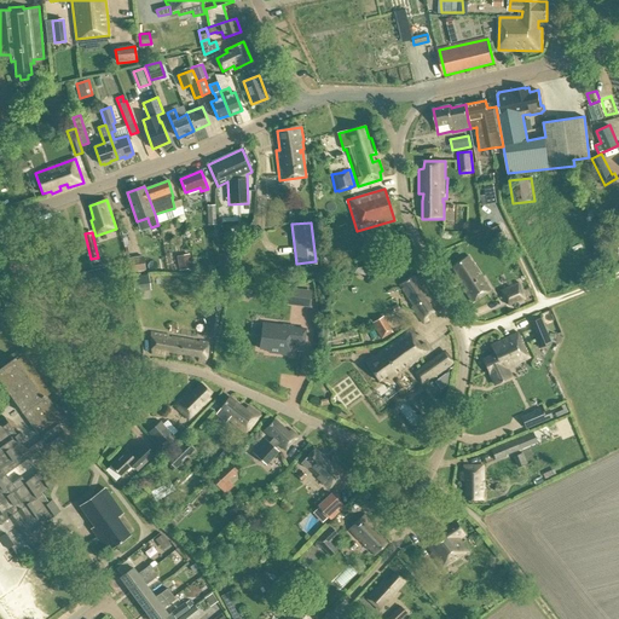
[(189,254),(177,256),(179,271),(192,268),(189,254)]
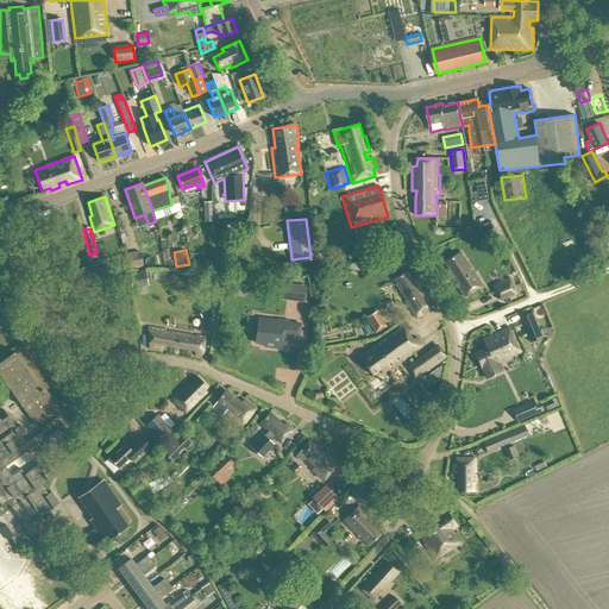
[(125,255),(127,269),(144,265),(142,251),(125,255)]
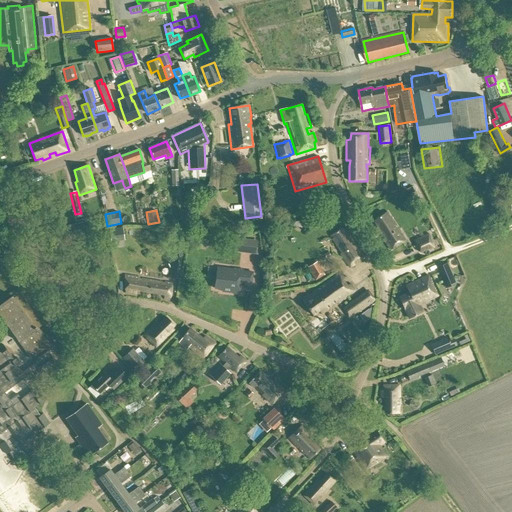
[(192,211),(180,211),(180,225),(192,225),(192,211)]
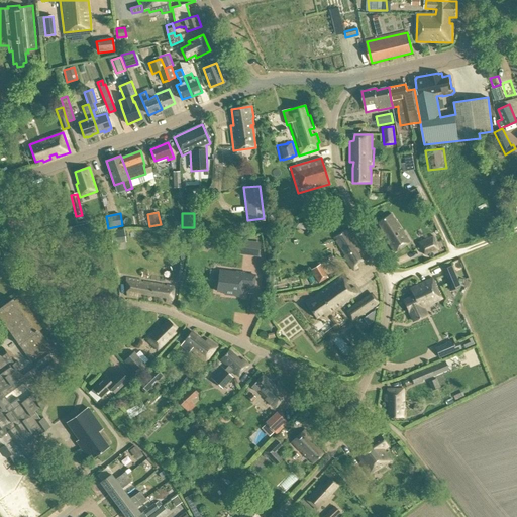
[(395,252),(410,242),(391,214),(378,222),(382,228),(380,229),(384,235),(386,234),(389,239),(387,240),(395,252)]
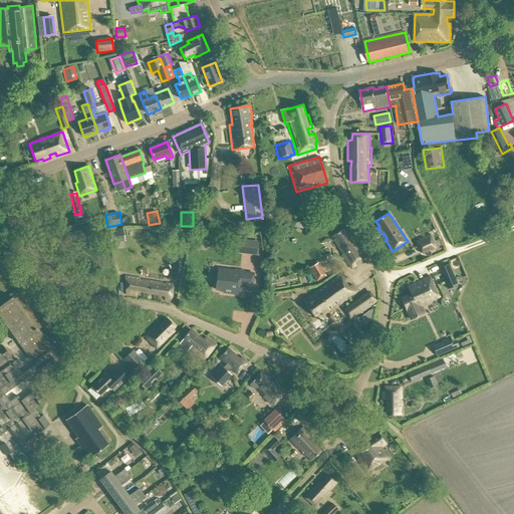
[(72,236),(90,232),(88,222),(70,227),(72,236)]
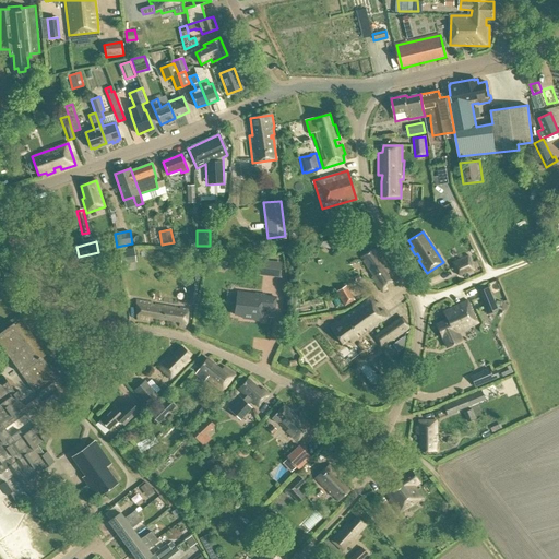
[(134,262),(133,249),(119,251),(120,264),(134,262)]
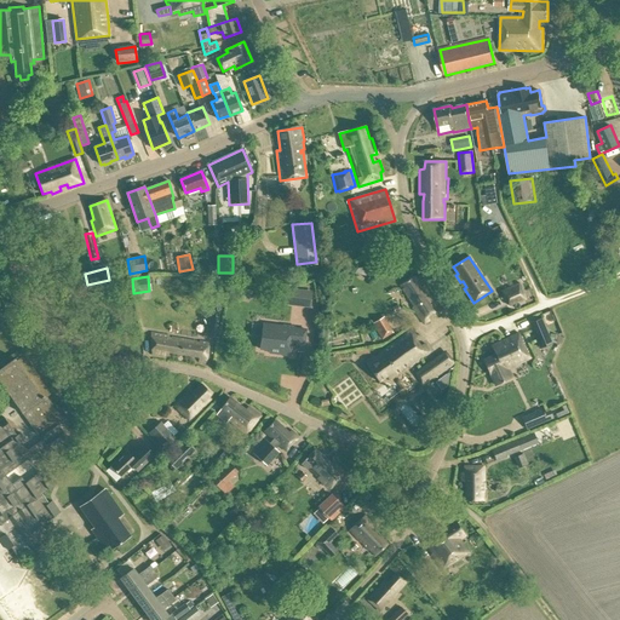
[(414,306),(412,308),(424,325),(429,321),(425,314),(431,310),(435,316),(441,313),(423,286),(420,288),(413,277),(400,286),(414,306)]
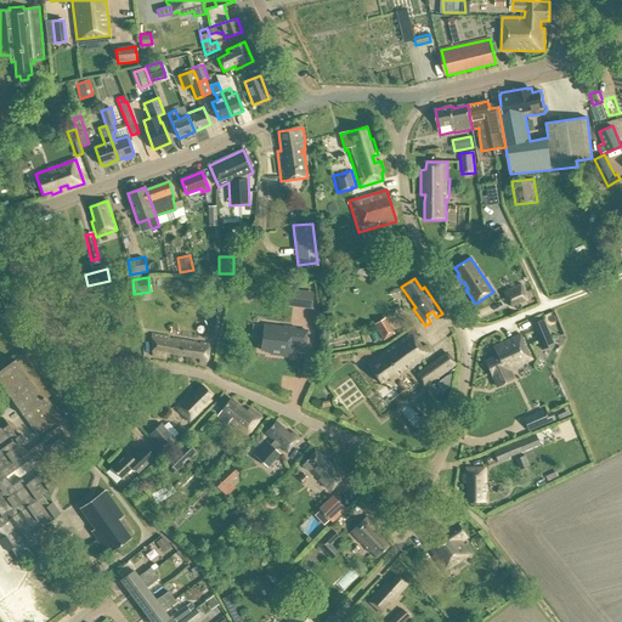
[(521,304),(529,301),(521,283),(502,292),(509,309),(521,304)]
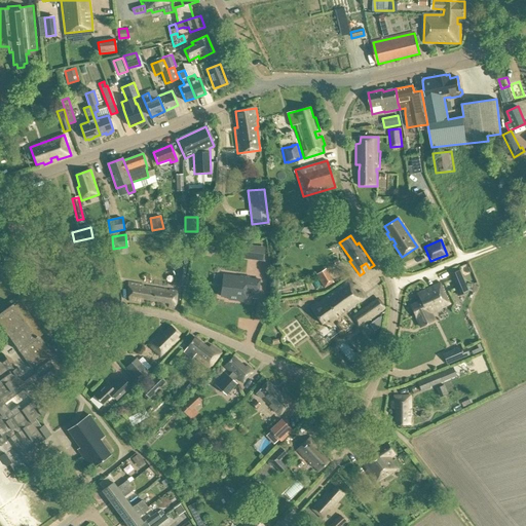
[(238,243),(236,258),(264,261),(265,247),(238,243)]
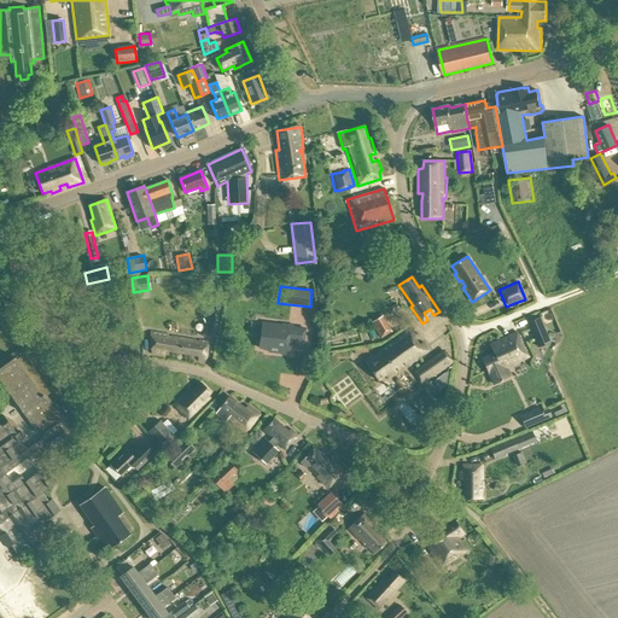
[(216,337),(219,315),(211,314),(209,336),(216,337)]
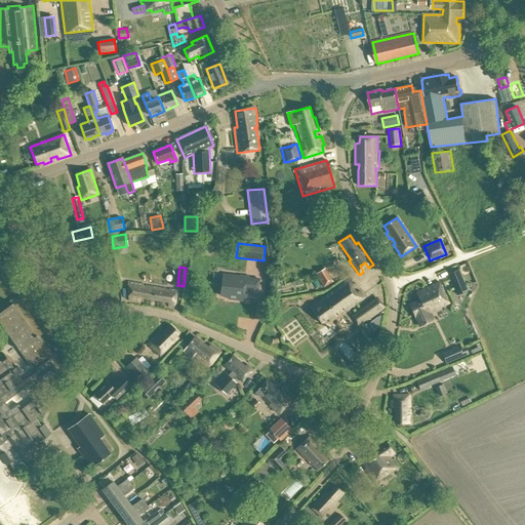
[(324,269),(315,274),(322,287),(331,282),(324,269)]
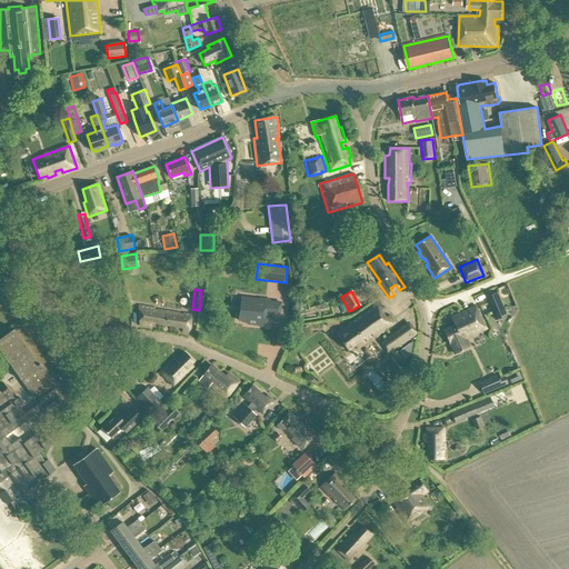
[(507,316),(498,292),(486,298),(495,320),(507,316)]
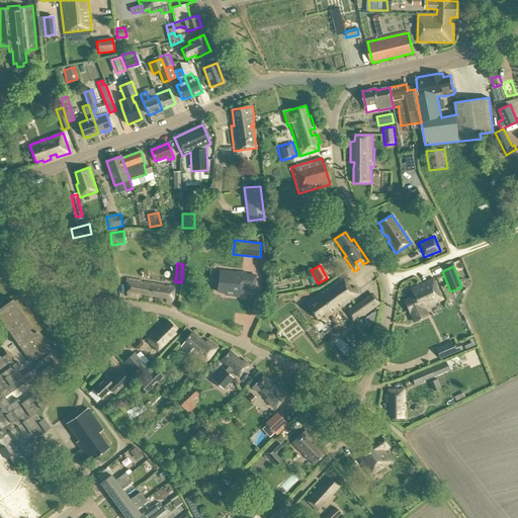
[(237,272),(229,271),(228,273),(224,272),(222,281),(219,280),(218,291),(225,292),(225,294),(244,297),(244,293),(242,293),(243,285),(247,286),(247,288),(254,289),(256,276),(247,275),(247,273),(237,272)]
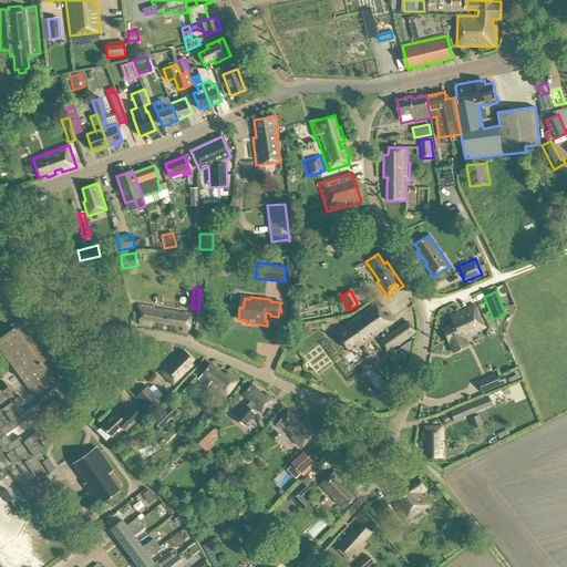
[(377,303),(342,328),(341,327),(333,332),(347,350),(353,346),(357,349),(392,322),(388,316),(381,318),(378,312),(381,310),(377,303)]
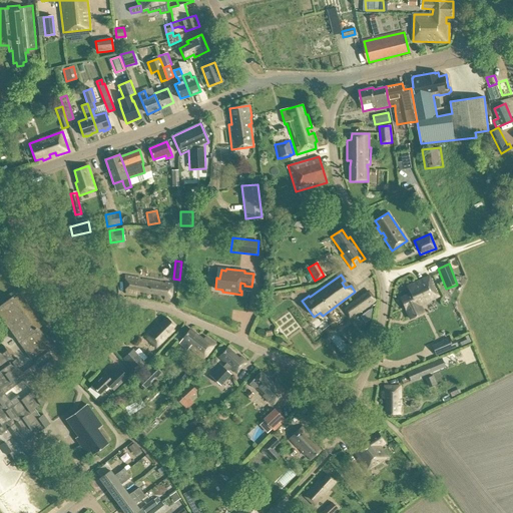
[(170,300),(172,284),(164,282),(164,283),(139,279),(139,278),(125,276),(126,293),(136,295),(136,290),(161,295),(161,296),(163,296),(163,299),(170,300)]
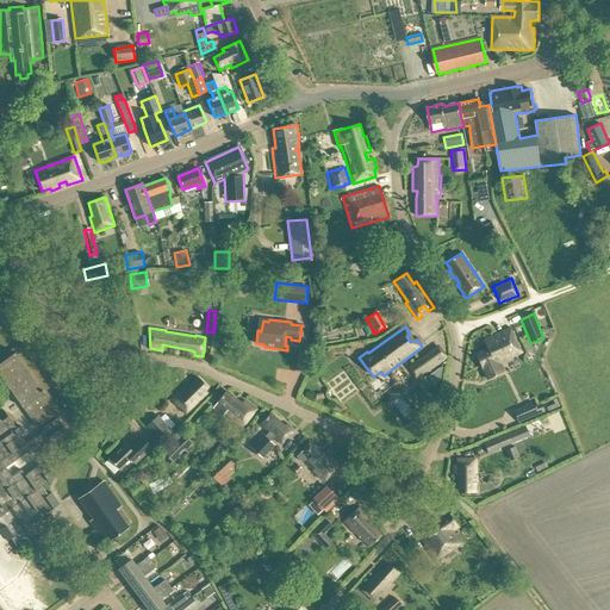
[(523,352),(511,328),(484,341),(487,350),(475,356),(483,369),(487,380),(504,372),(499,363),(502,362),(523,352)]
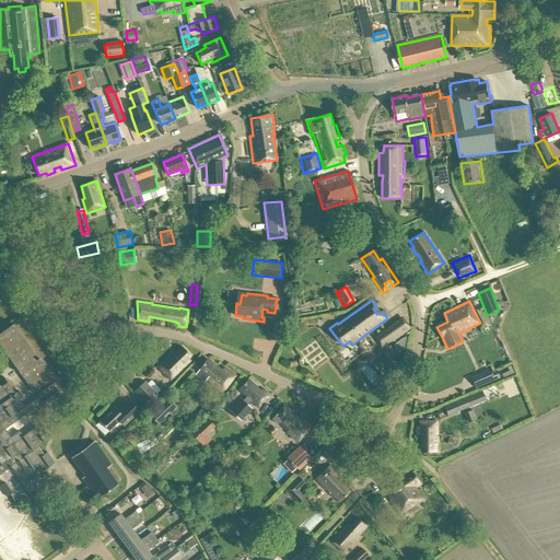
[(410,329),(401,317),(373,337),(382,349),(410,329)]
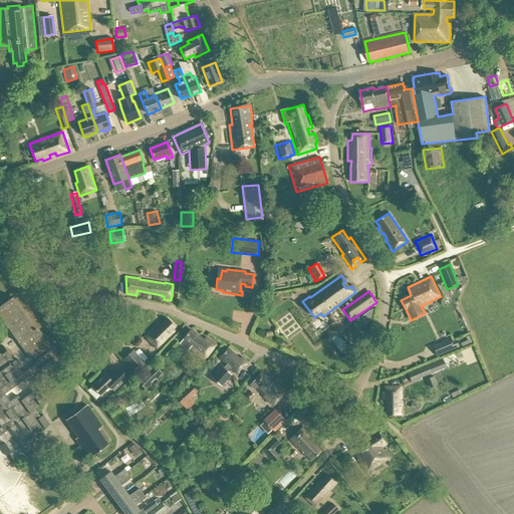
[(277,294),(267,301),(273,310),(283,302),(277,294)]
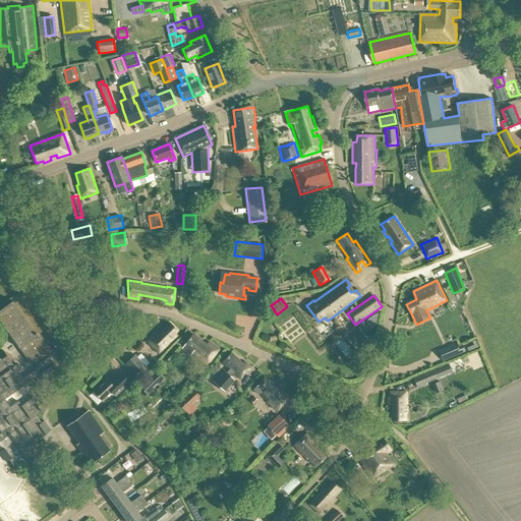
[(365,322),(370,328),(375,324),(378,312),(365,322)]
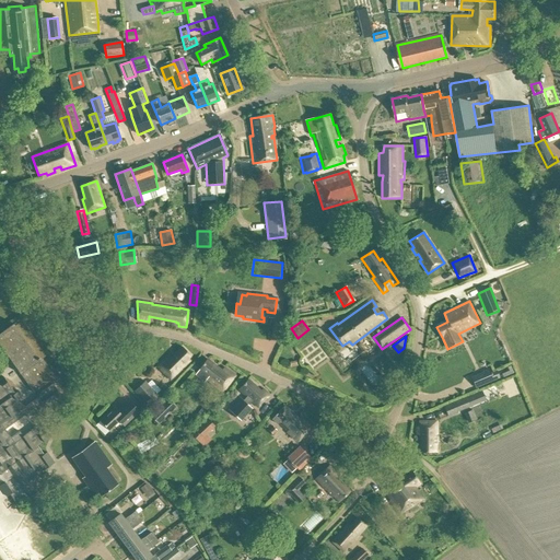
[(0,463),(1,464),(0,465),(0,466),(3,470),(4,469),(21,492),(49,473),(32,450),(34,448),(31,444),(28,445),(18,429),(70,392),(35,342),(10,360),(14,368),(0,376),(0,463)]
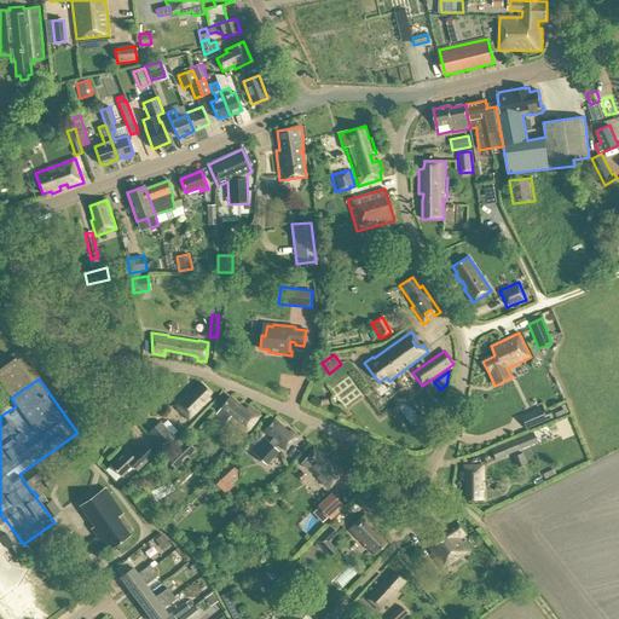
[(208,397),(210,393),(202,383),(189,395),(187,393),(174,405),(187,420),(210,399),(208,397)]
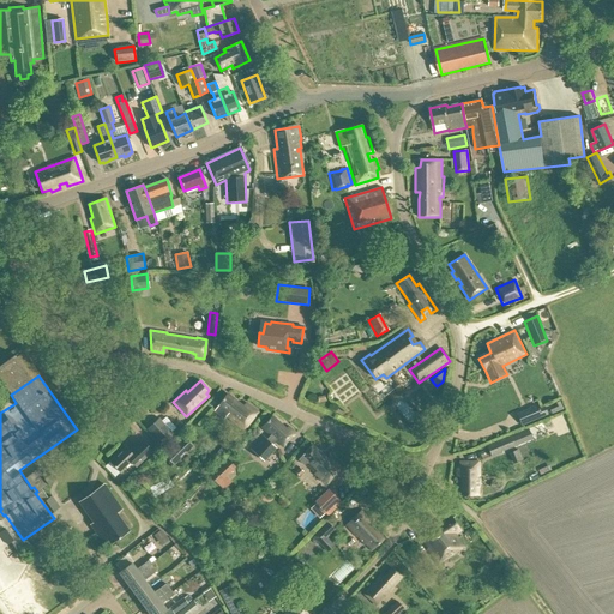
[(227,392),(218,403),(214,410),(224,417),(226,415),(232,419),(230,419),(244,429),(257,410),(246,402),(244,405),(227,392)]
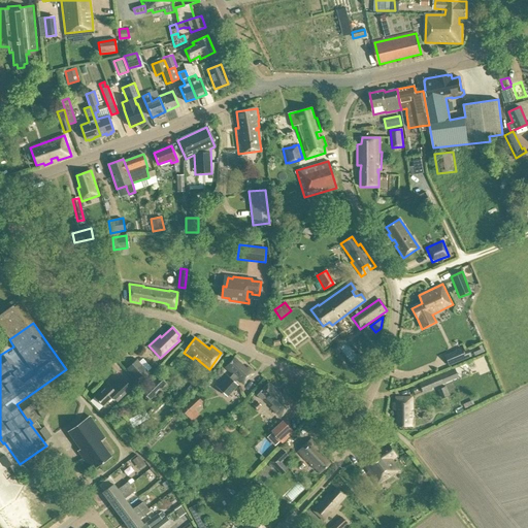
[(462,352),(461,348),(455,351),(455,352),(443,356),(449,366),(465,359),(471,357),(468,350),(462,352)]
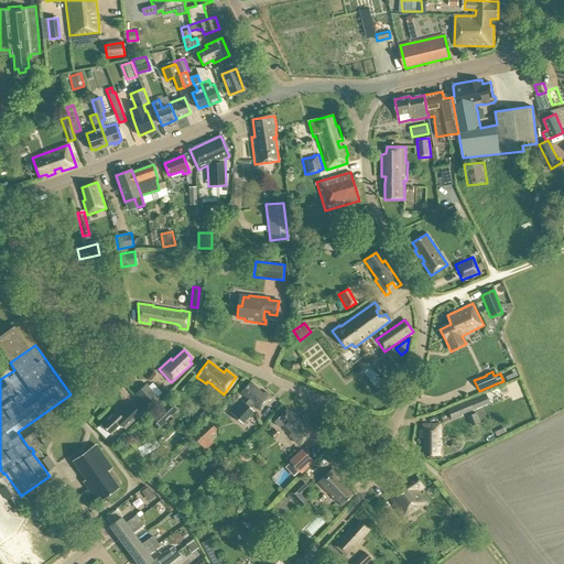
[(263,393),(250,381),(240,392),(248,399),(245,402),(241,400),(230,412),(241,422),(252,410),(249,407),(252,403),(259,410),(270,398),(264,392),(263,393)]
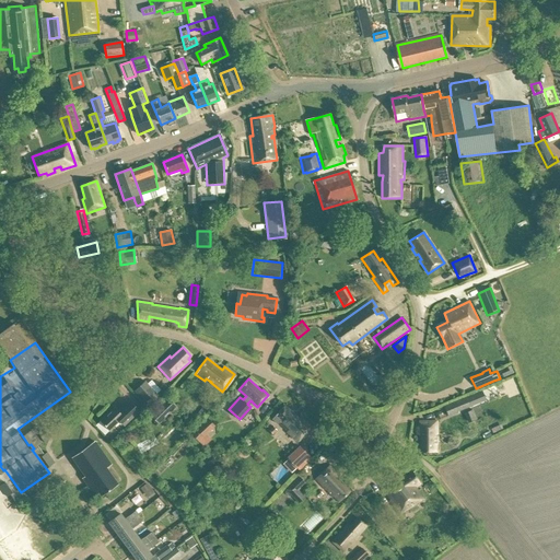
[(135,392),(148,406),(158,396),(144,382),(135,392)]
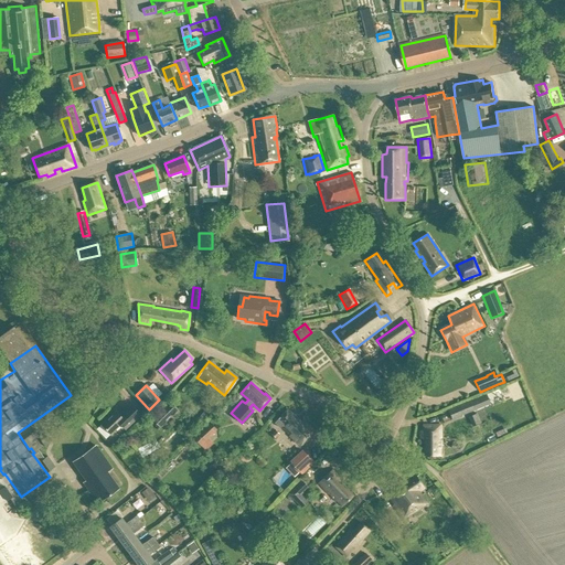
[(484,394),(447,409),(451,418),(481,405),(482,406),(489,404),(484,394)]
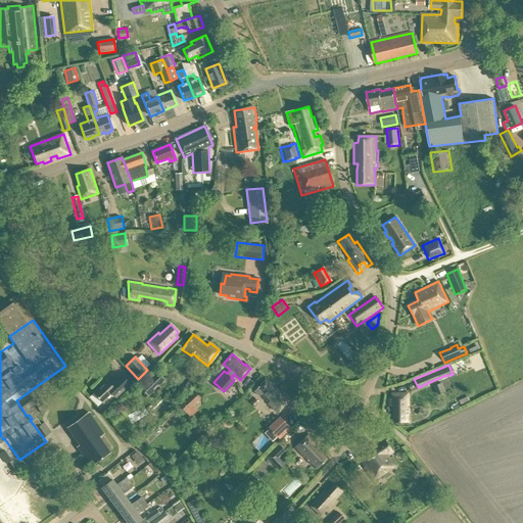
[(147,396),(164,379),(156,372),(139,388),(147,396)]
